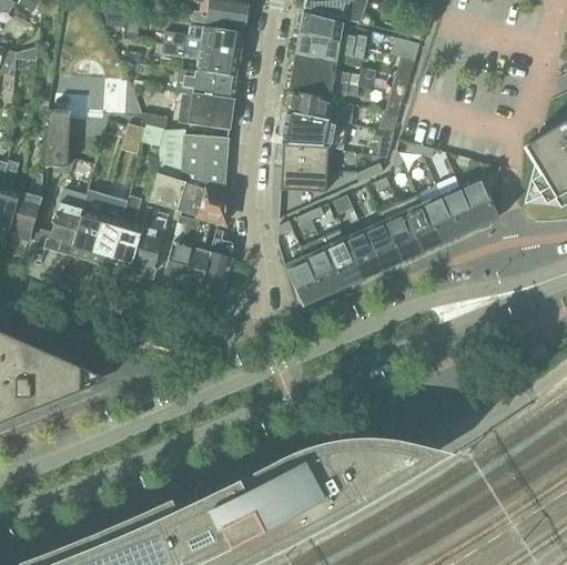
[(0,3),(10,10),(11,10),(16,2),(11,0),(0,0),(0,3)]
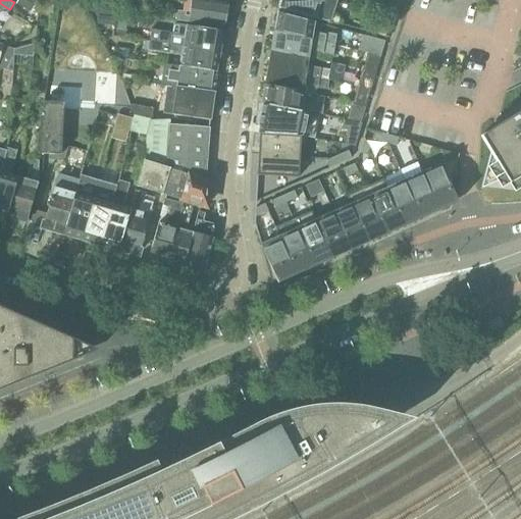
[(23,0),(21,3),(32,9),(37,0),(23,0)]
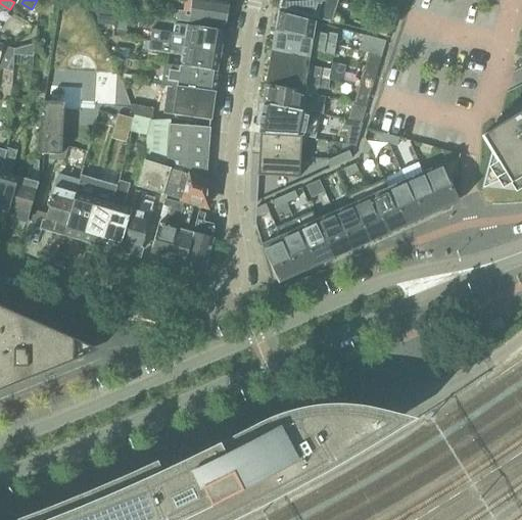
[(41,0),(42,0),(42,8),(54,9),(54,1),(61,1),(61,0),(41,0)]
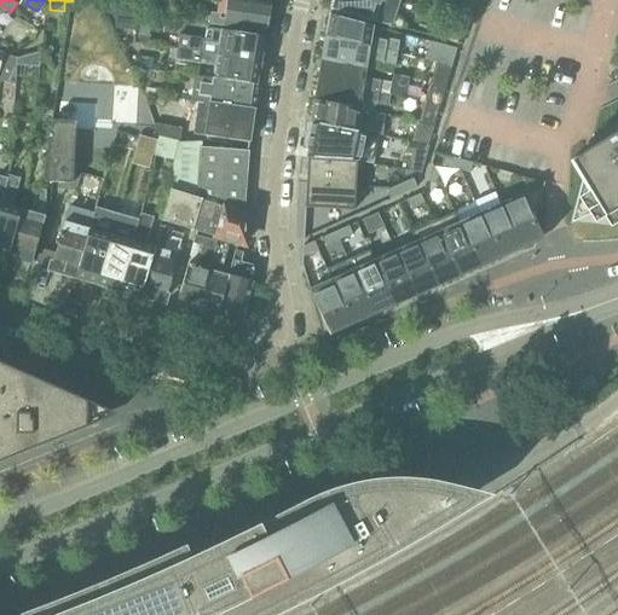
[(209,9),(207,21),(223,23),(266,29),(272,0),(227,0),(226,15),(223,13),(223,11),(209,9)]
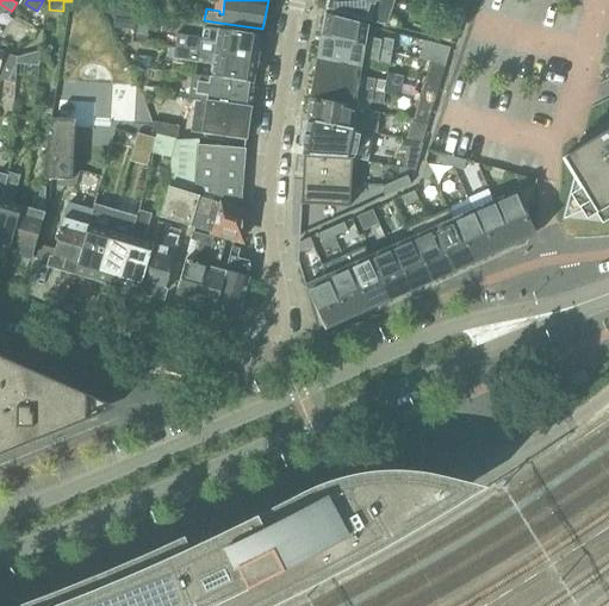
[(329,0),(328,6),(365,17),(385,23),(387,13),(391,0),(329,0)]
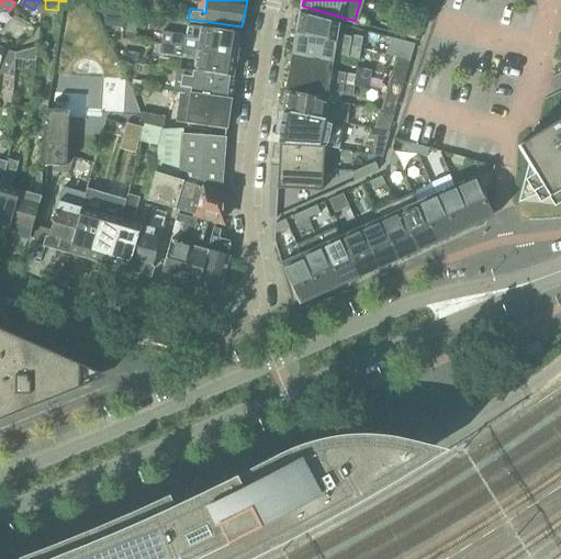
[(419,0),(414,18),(426,22),(433,0),(419,0)]
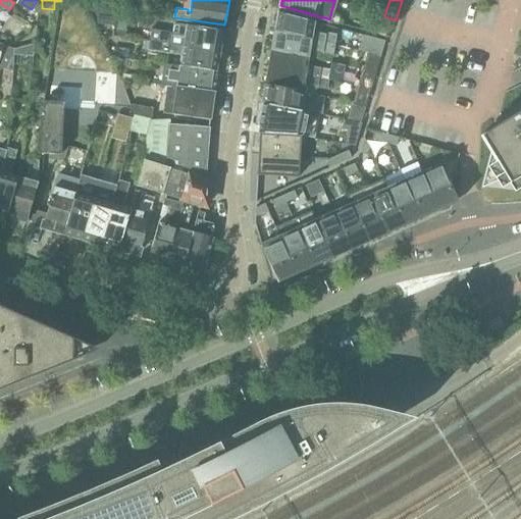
[(118,9),(106,8),(104,20),(116,22),(118,9)]
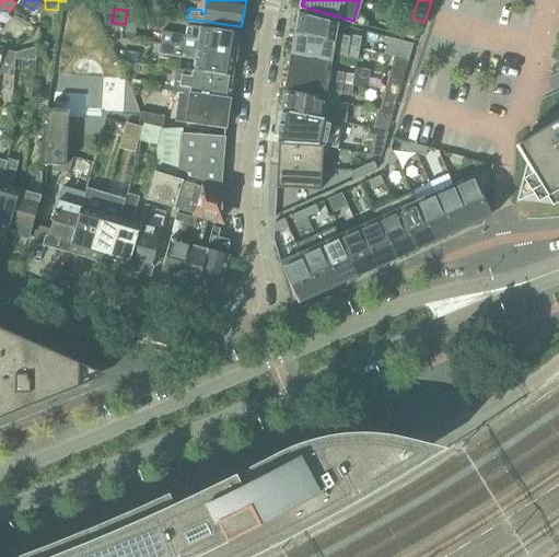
[(299,10),(295,30),(360,46),(362,35),(351,33),(350,35),(337,32),(338,21),(299,10)]
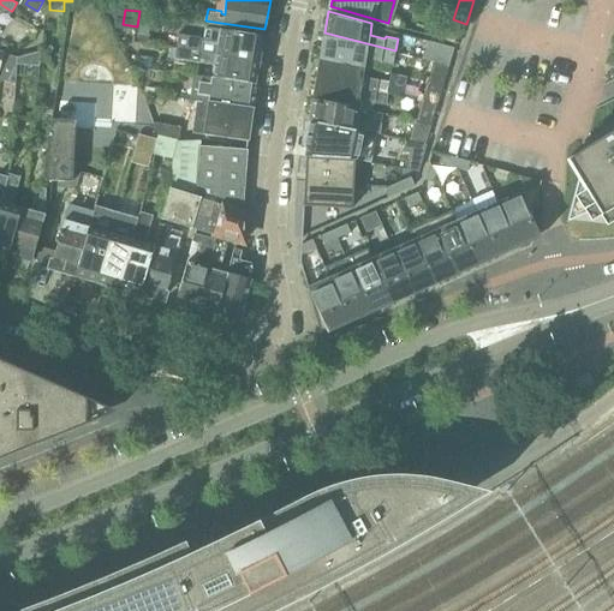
[(391,13),(388,23),(399,25),(403,17),(394,13),(391,13)]
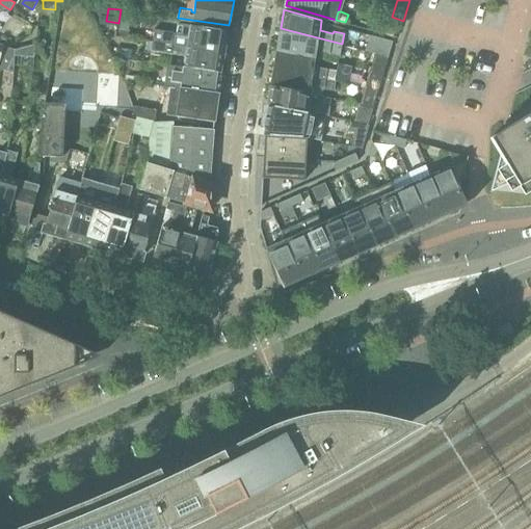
[(122,26),(129,27),(130,16),(124,15),(122,26)]
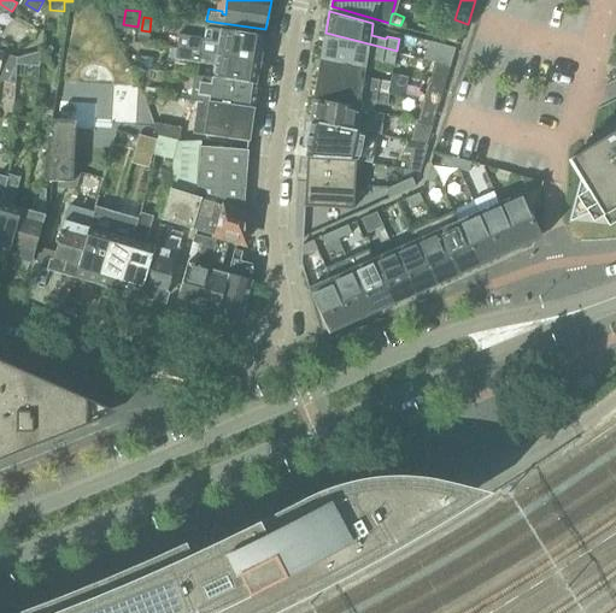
[(462,41),(468,24),(455,19),(450,36),(462,41)]
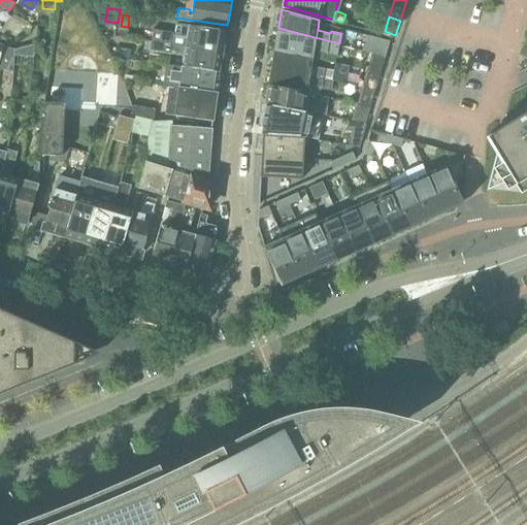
[(154,27),(152,38),(173,41),(187,43),(188,39),(198,40),(198,44),(224,48),(225,43),(224,43),(226,29),(190,24),(177,22),(176,31),(154,27)]
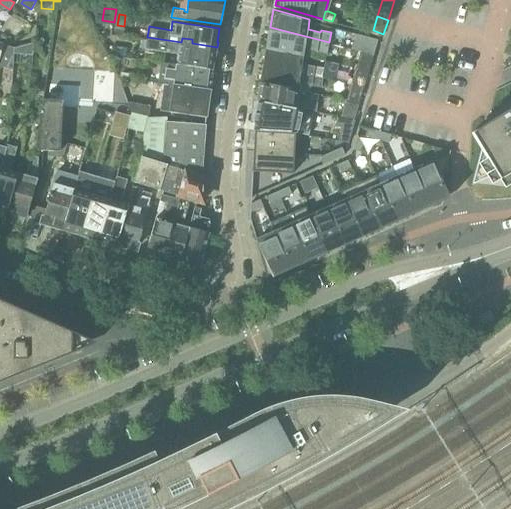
[(270,27),(267,45),(304,54),(305,46),(318,49),(317,51),(322,52),(322,51),(328,52),(329,42),(270,27)]
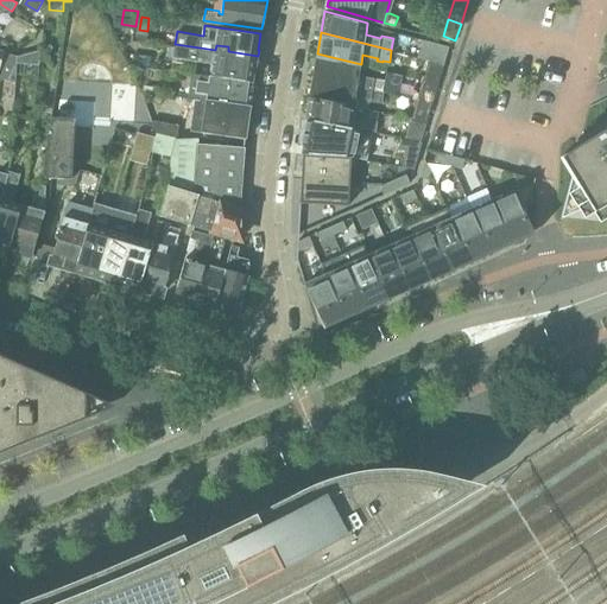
[(428,61),(443,64),(449,44),(424,37),(418,56),(429,58),(428,61)]
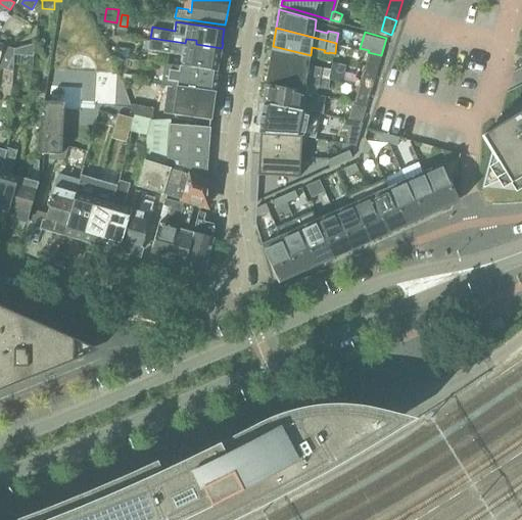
[(150,38),(149,48),(154,48),(155,48),(184,52),(182,64),(218,68),(220,55),(221,55),(222,48),(196,44),(196,40),(186,39),(185,43),(172,41),(150,38)]
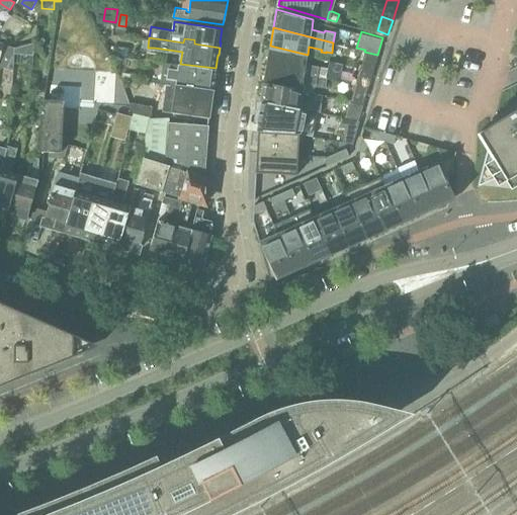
[(34,40),(21,45),(20,53),(33,54),(34,40)]
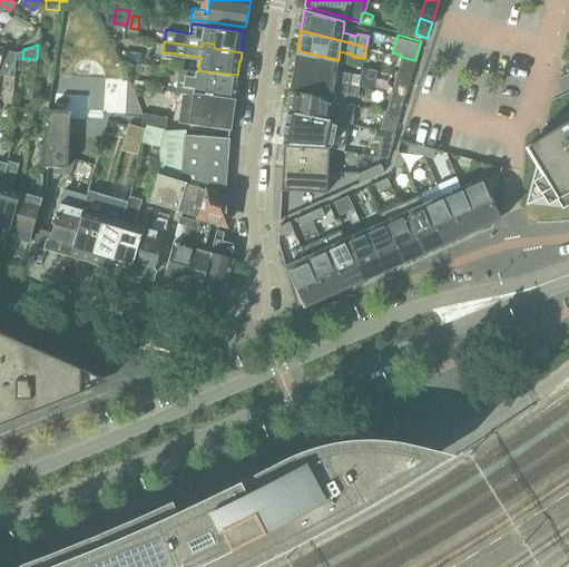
[(297,50),(294,70),(361,85),(362,75),(349,72),(337,69),(339,60),(297,50)]
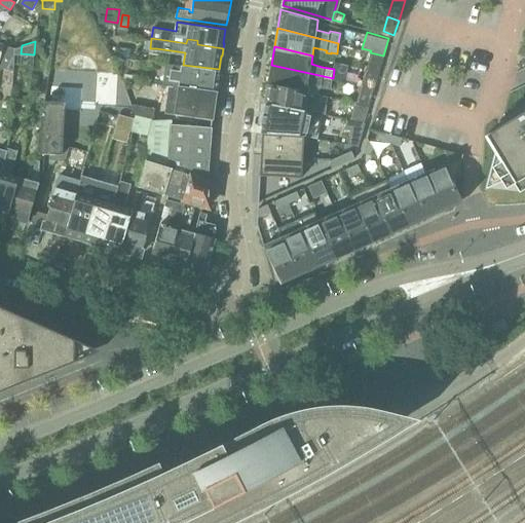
[(365,71),(378,74),(383,55),(370,52),(365,71)]
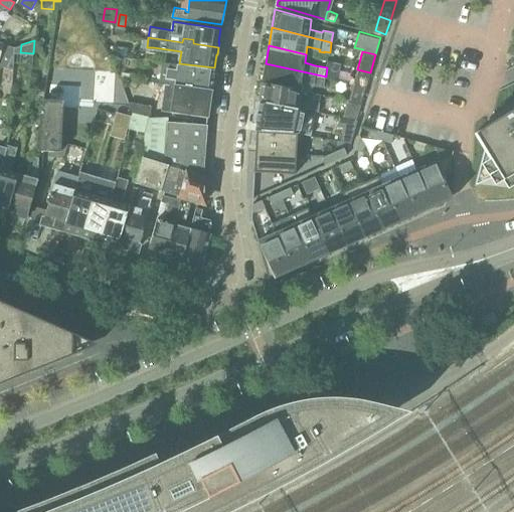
[(162,60),(159,80),(166,81),(211,88),(214,67),(179,63),(162,60)]
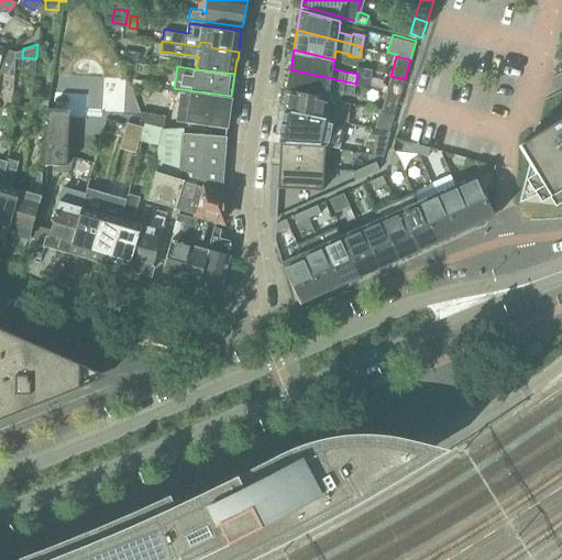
[(290,69),(287,89),(328,98),(330,90),(343,92),(354,95),(356,84),(290,69)]
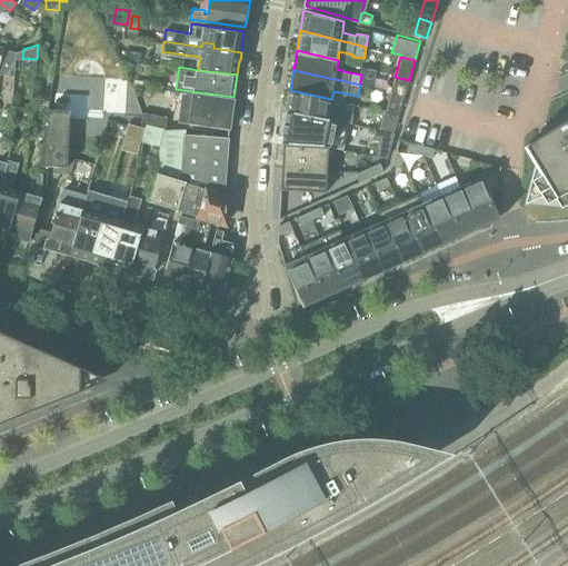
[(409,80),(395,77),(390,95),(405,97),(409,80)]
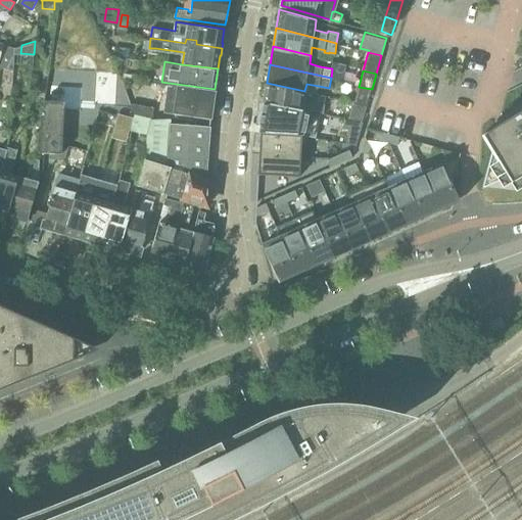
[(169,83),(165,111),(212,117),(217,90),(215,89),(169,83)]
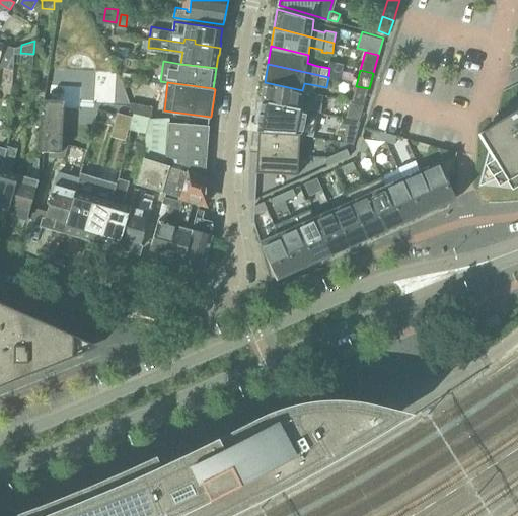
[(302,90),(302,92),(263,83),(261,100),(317,111),(321,112),(323,102),(315,101),(317,92),(302,90)]
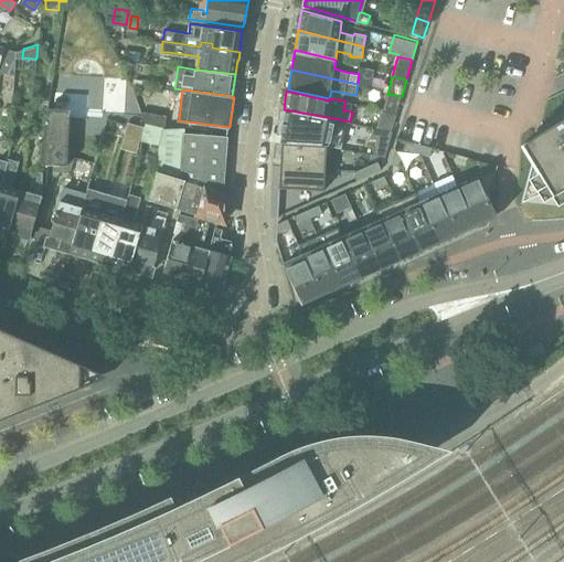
[(387,94),(382,109),(396,113),(402,96),(387,94)]
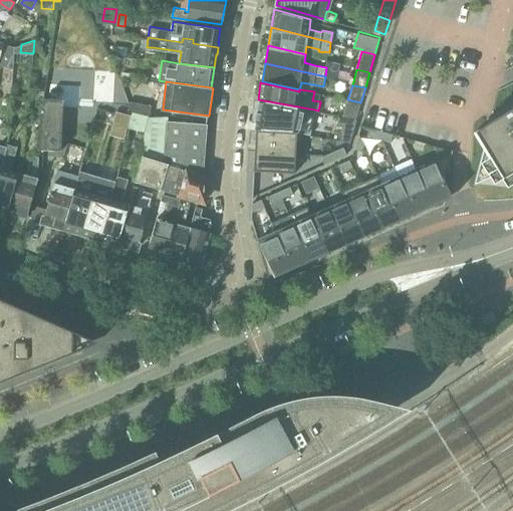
[(39,128),(38,150),(39,150),(60,151),(63,99),(43,97),(39,128)]
